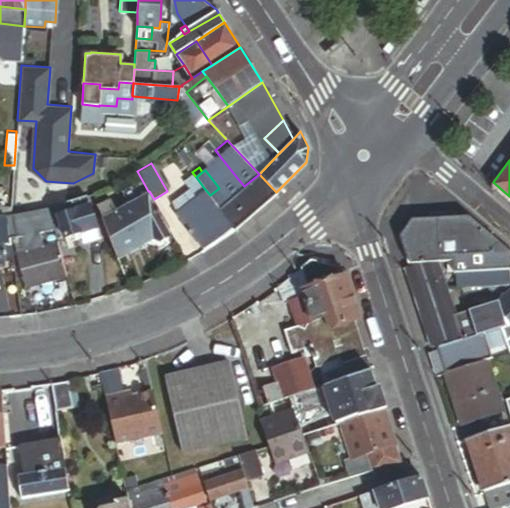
[(196,177),(192,172),(183,179),(189,186),(196,195),(204,188),(196,177)]
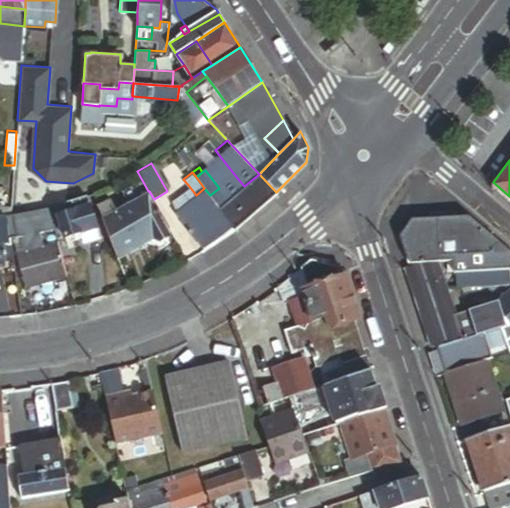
[(234,227),(276,192),(259,174),(244,186),(230,198),(219,207),(234,227)]
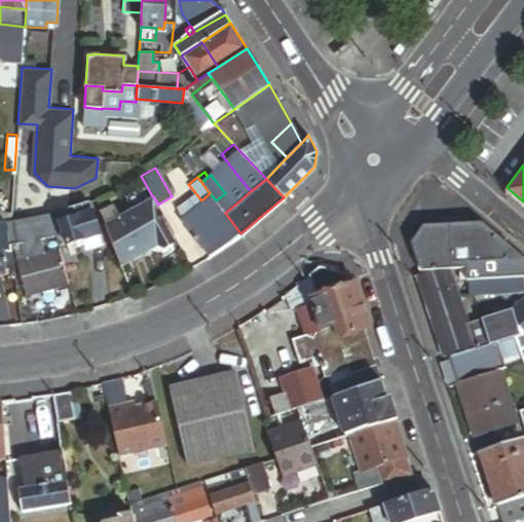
[(236,203),(251,191),(245,184),(230,195),(236,203)]
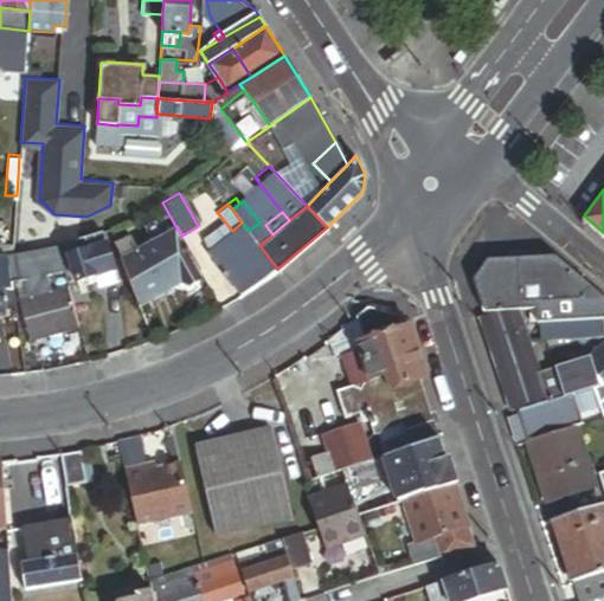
[(209,249),(232,231),(224,220),(203,238),(209,249)]
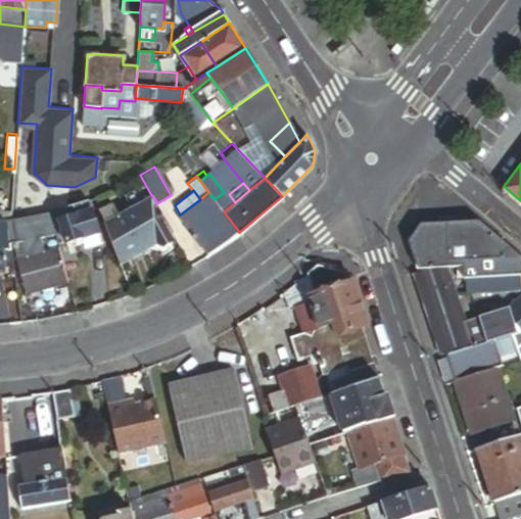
[(208,252),(239,232),(224,211),(215,199),(208,192),(200,199),(180,215),(180,216),(208,252)]
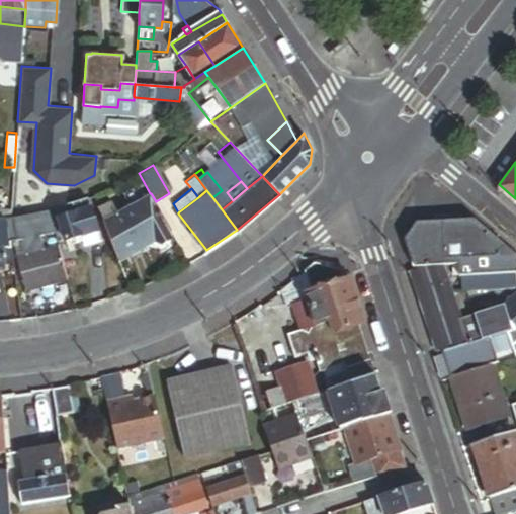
[(212,197),(222,209),(233,200),(227,192),(222,190),(212,197)]
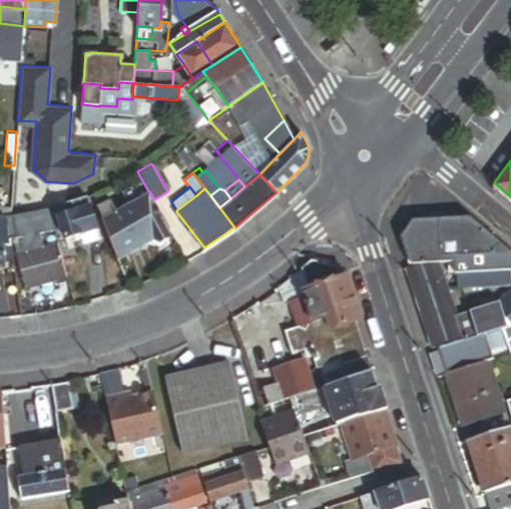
[(169,228),(148,191),(116,209),(103,217),(101,218),(117,259),(153,237),(159,241),(168,235),(169,228)]
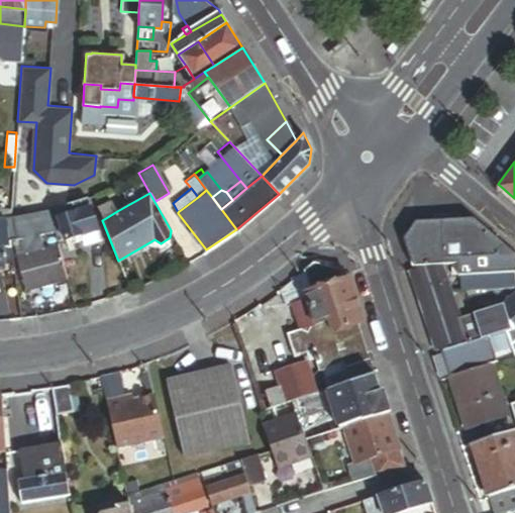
[(96,204),(92,196),(69,204),(49,209),(53,219),(58,217),(89,206),(96,204)]
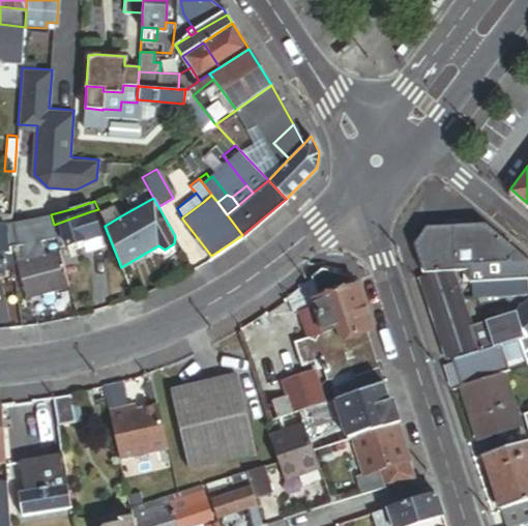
[(113,205),(99,212),(107,225),(120,216),(113,205)]
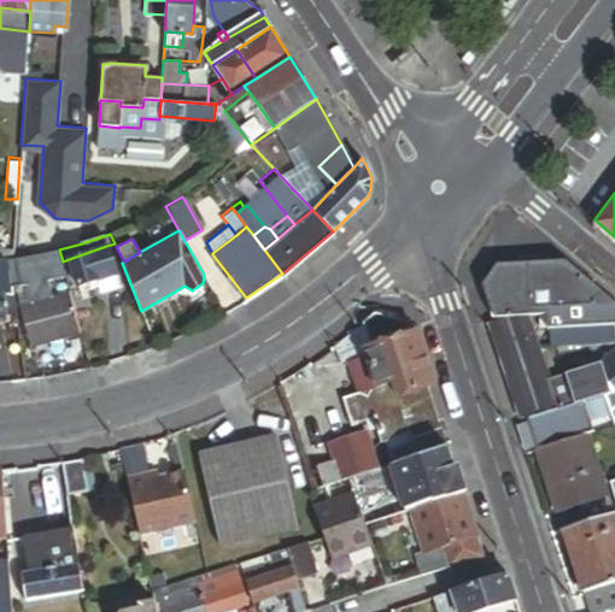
[(116,271),(106,246),(69,259),(77,284),(95,278),(116,271)]
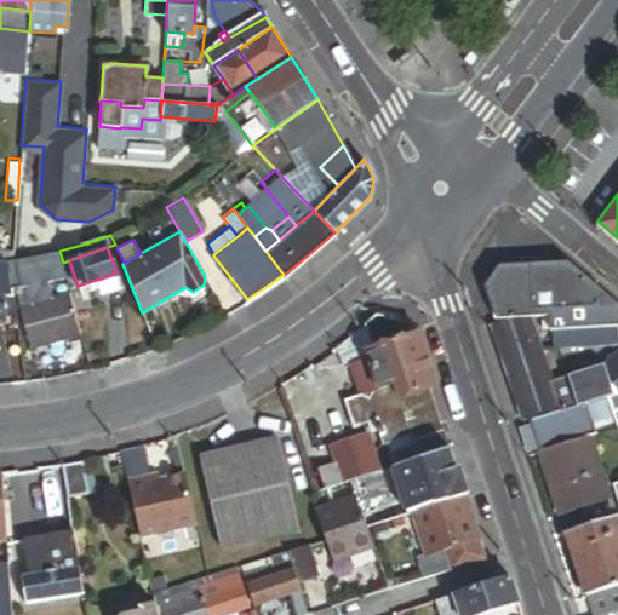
[(58,251),(5,260),(6,263),(10,283),(15,282),(29,280),(46,276),(63,272),(58,251)]
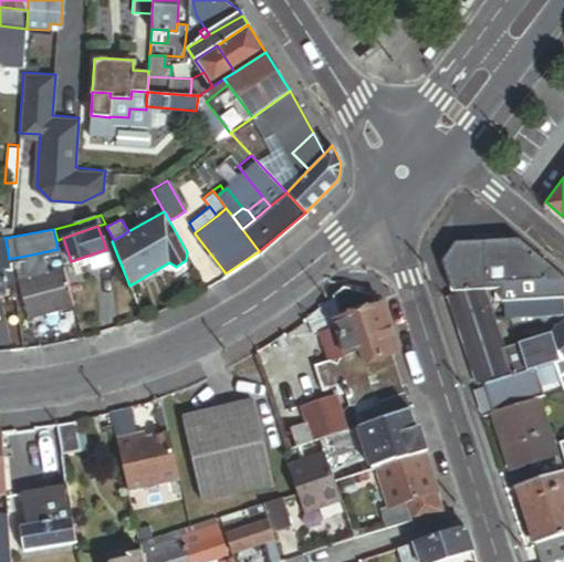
[(562,274),(519,237),(483,238),(487,280),(507,279),(519,278),(544,277),(544,276),(562,274)]
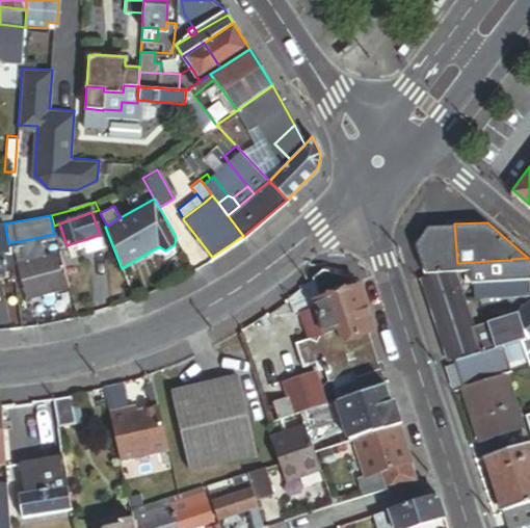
[(457,263),(454,223),(427,225),(416,239),(427,272),(436,269),(459,268),(459,264),(457,264),(457,263)]
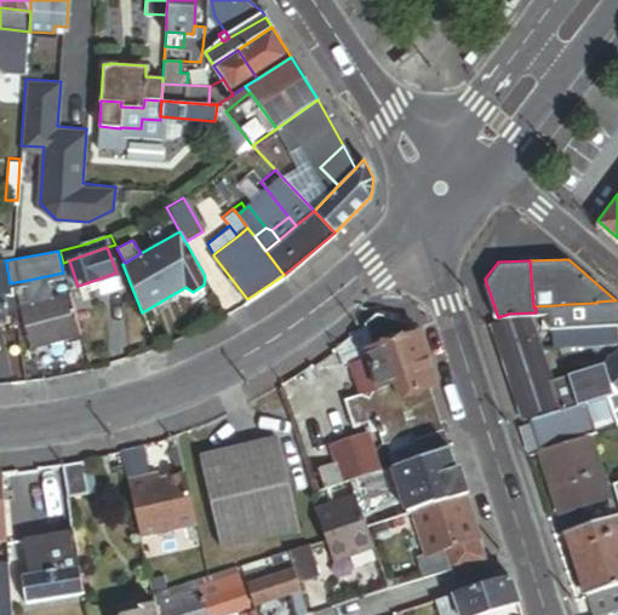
[(10,283),(6,263),(0,263),(0,293),(4,293),(4,314),(15,314),(10,283)]
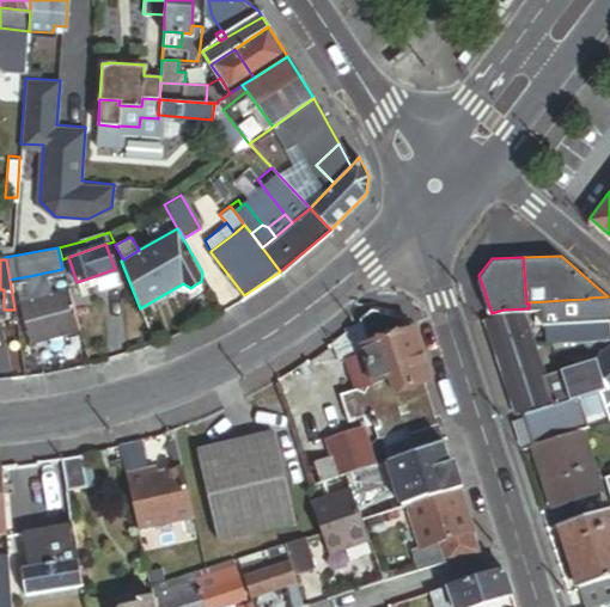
[(115,269),(95,276),(99,288),(119,282),(115,269)]
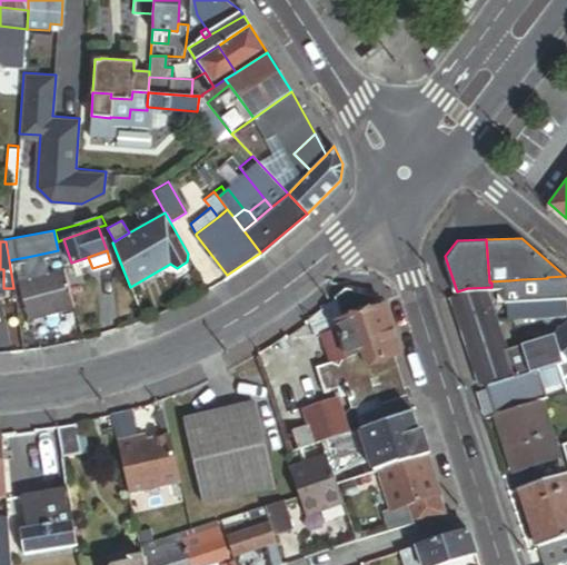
[(27,257),(32,277),(47,274),(42,254),(27,257)]
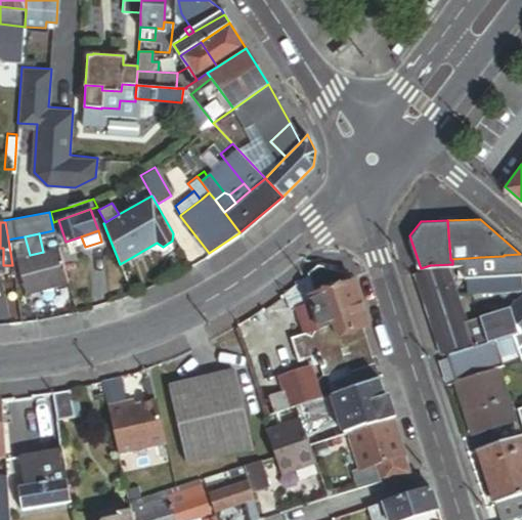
[(18,259),(30,255),(25,236),(12,239),(18,259)]
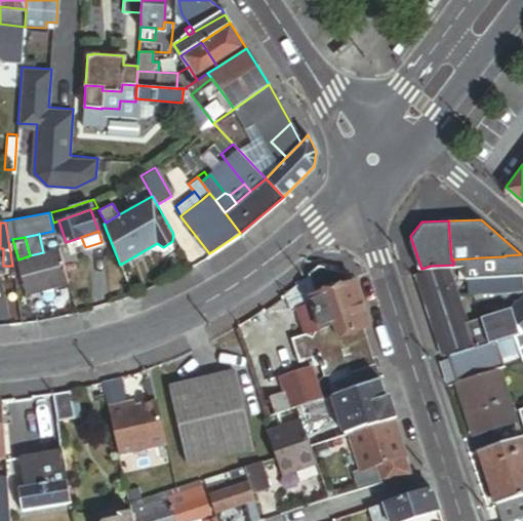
[(52,286),(68,282),(58,247),(43,252),(30,255),(18,259),(28,293),(52,286)]
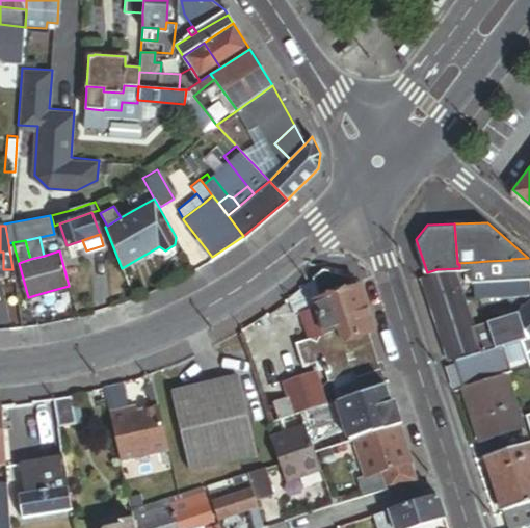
[(528,258),(511,259),(511,260),(487,261),(488,279),(529,275),(529,264),(529,259),(528,258)]
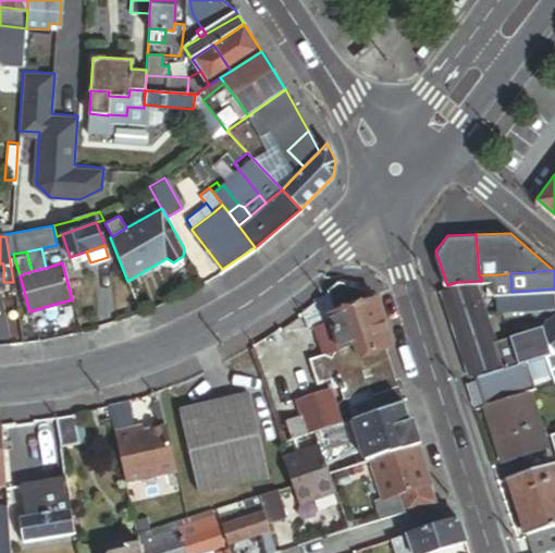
[(512,292),(510,273),(498,274),(498,275),(500,286),(500,293),(512,293),(512,292)]
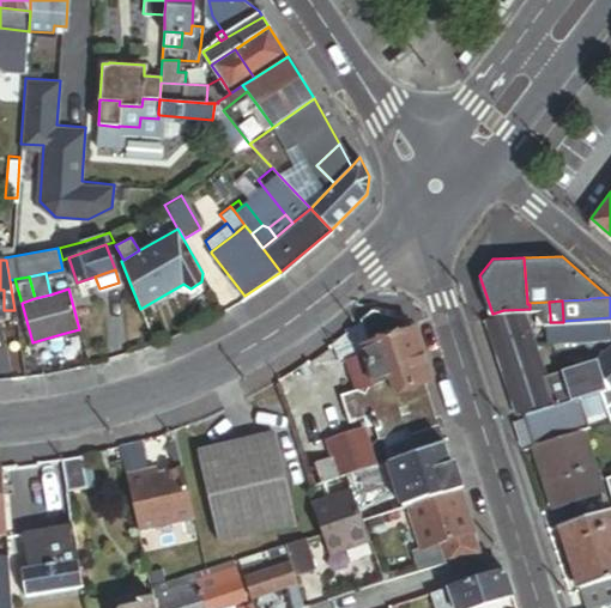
[(370,309),(358,320),(368,344),(407,332),(403,317),(370,309)]
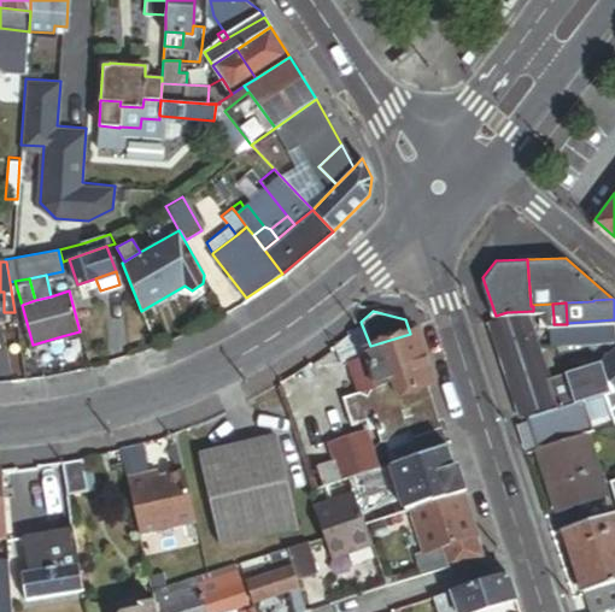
[(546,369),(533,311),(507,312),(496,316),(490,317),(520,411),(538,405),(539,409),(551,405),(551,401),(573,396),(564,364),(546,369)]
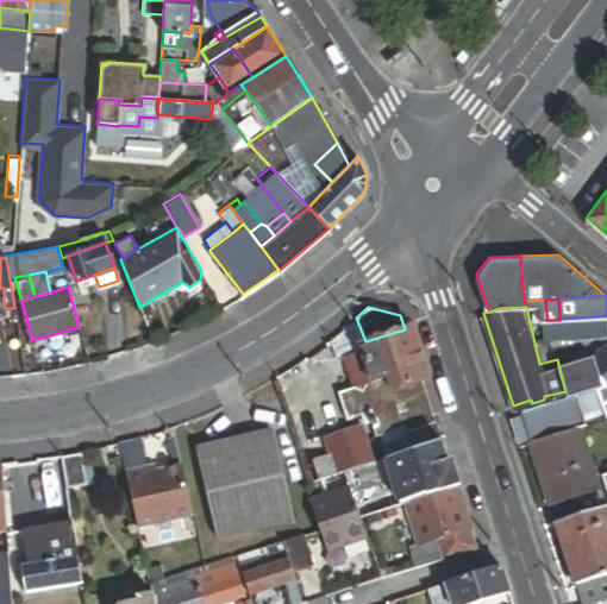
[(343,329),(350,353),(361,350),(358,344),(365,341),(356,318),(343,329)]
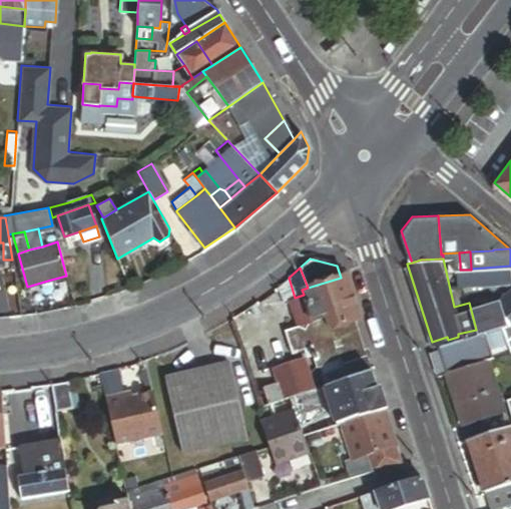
[(510,282),(510,268),(472,270),(472,271),(461,272),(464,285),(510,282)]
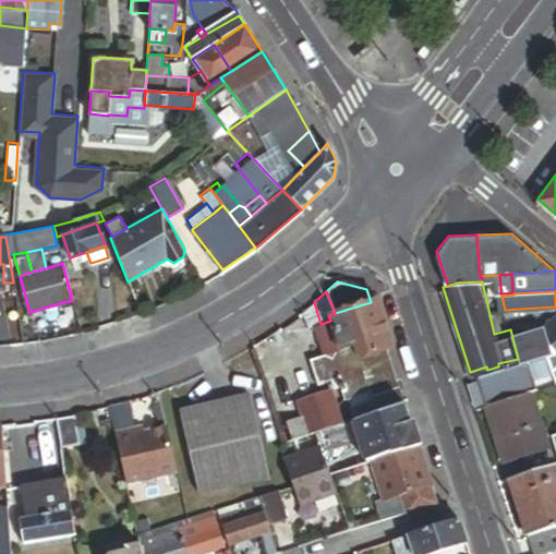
[(371,302),(335,313),(328,315),(330,321),(339,348),(339,350),(354,345),(359,359),(375,353),(374,351),(386,347),(391,346),(376,300),(371,302)]
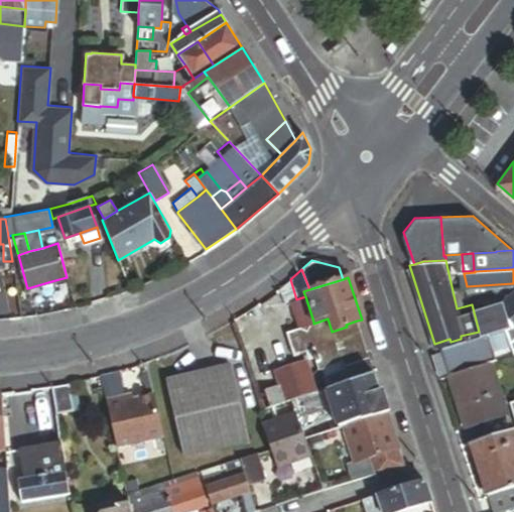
[(513,289),(507,295),(472,304),(479,332),(505,325),(513,350),(513,349),(513,289)]
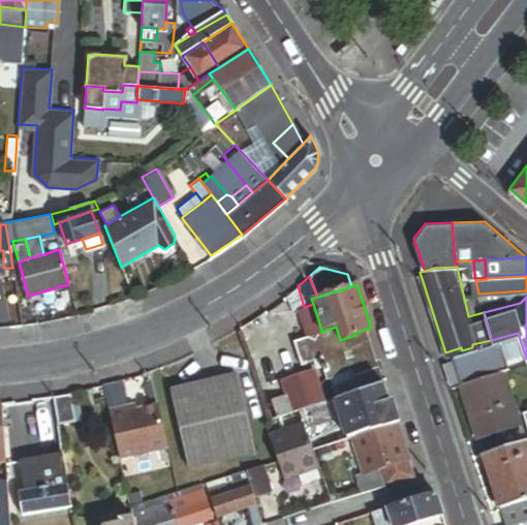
[(321,330),(313,304),(304,307),(297,310),(305,336),(321,330)]
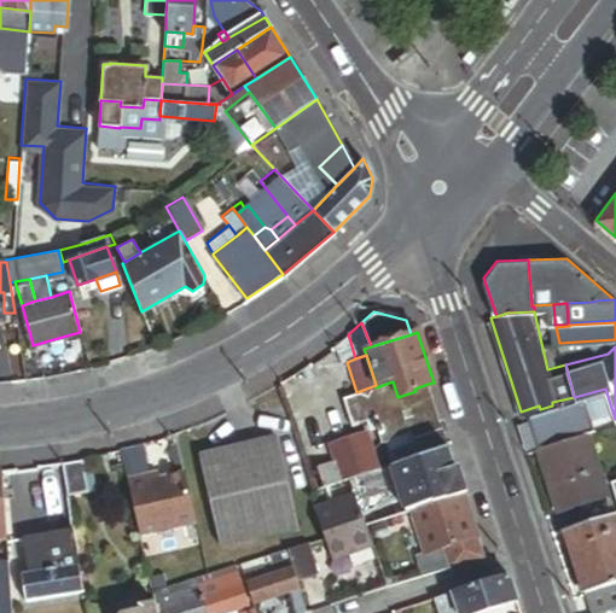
[(447,444),(428,384),(414,389),(416,391),(397,397),(393,381),(376,387),(376,385),(356,392),(347,395),(355,422),(371,418),(379,442),(408,432),(416,455),(447,444)]
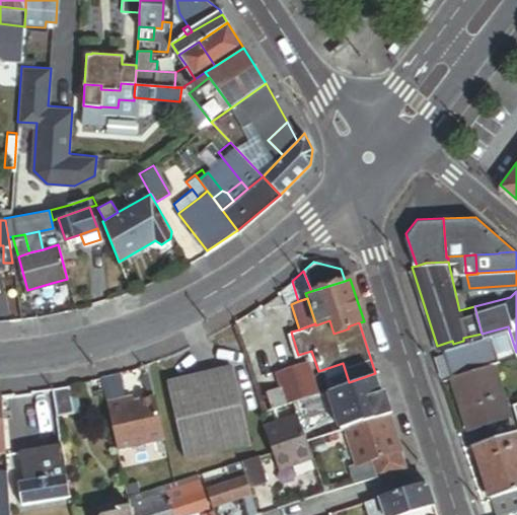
[(463,341),(453,344),(442,347),(451,373),(493,360),(516,352),(508,326),(463,341)]
